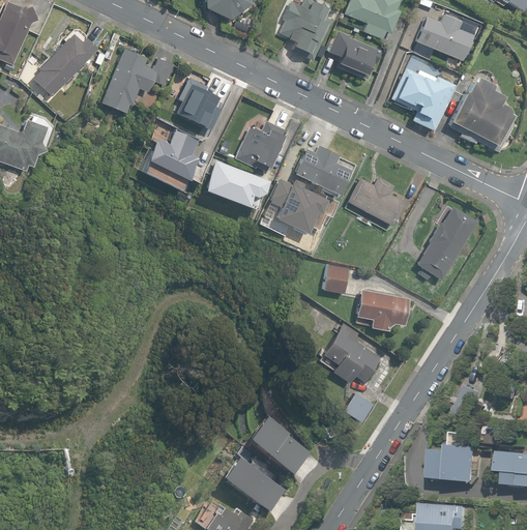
[(205,7),(229,19),(250,4),(249,0),(203,0),(204,2),(205,2),(205,7)]
